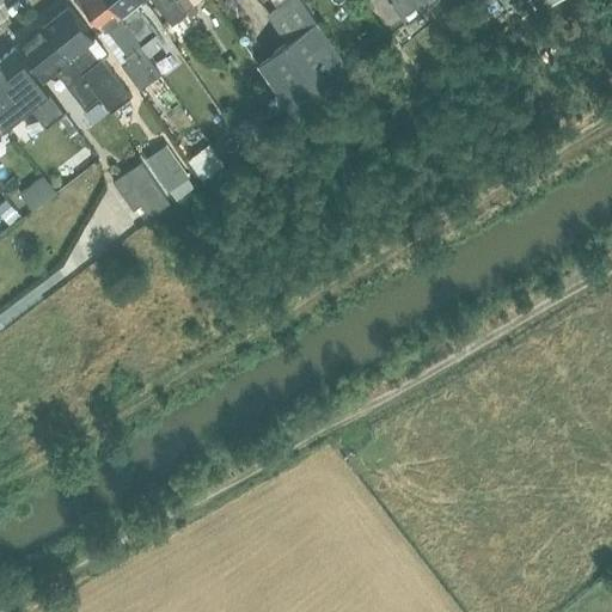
[(145,42),(110,0),(80,0),(104,29),(99,34),(141,87),(160,72),(141,44),(145,42)]
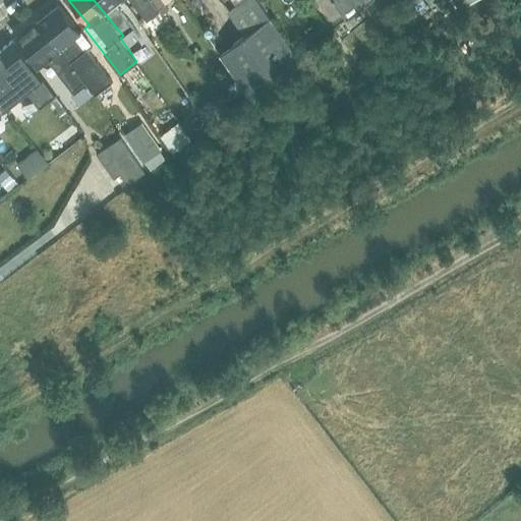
[(115,4),(119,1),(118,0),(94,0),(123,36),(120,38),(136,61),(152,51),(115,4)]
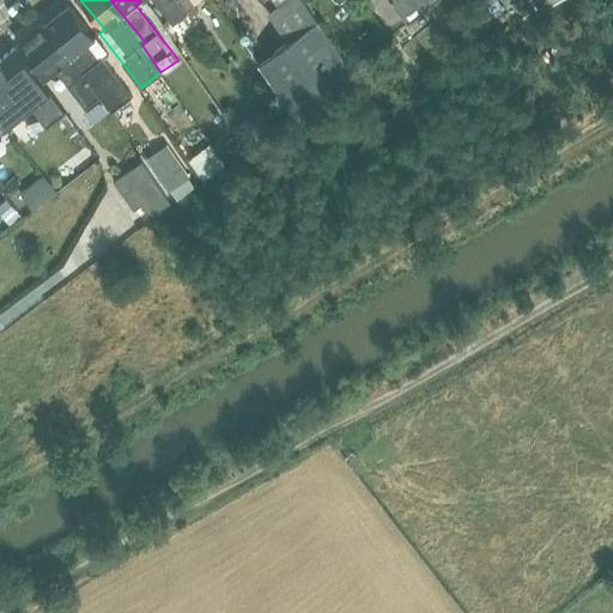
[(184,10),(176,0),(139,0),(140,1),(141,0),(157,0),(173,19),(184,10)]
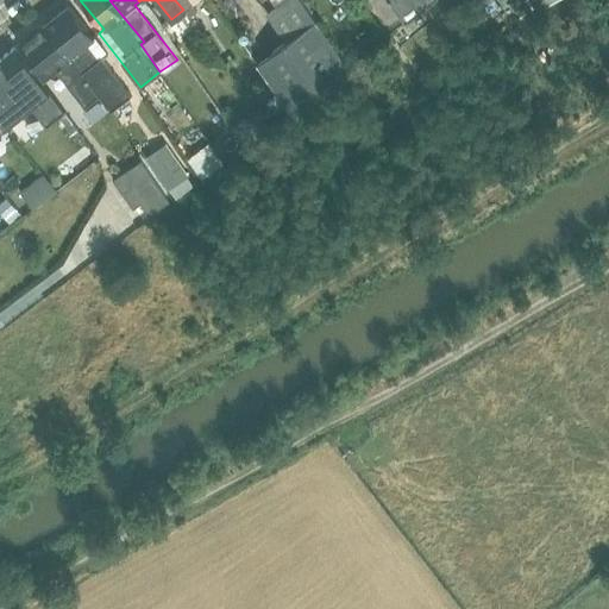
[(189,0),(175,0),(183,10),(186,12),(194,5),(189,0)]
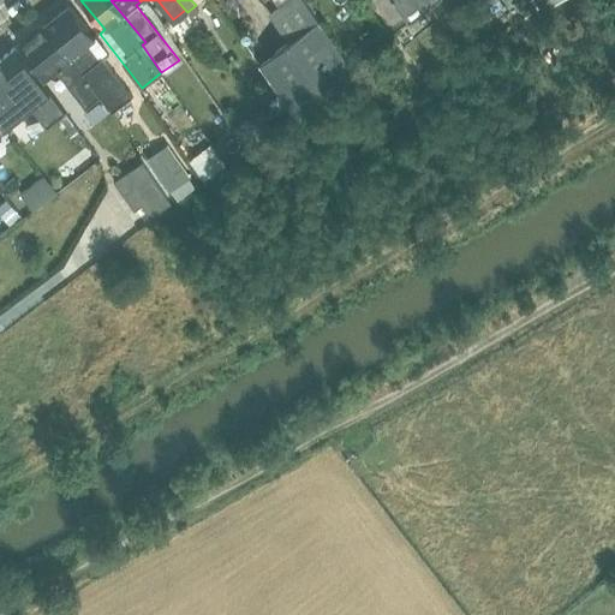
[(274,0),(279,6),(269,12),(290,41),(260,64),(293,113),(312,99),(333,83),(353,69),(321,22),(305,0),(274,0)]
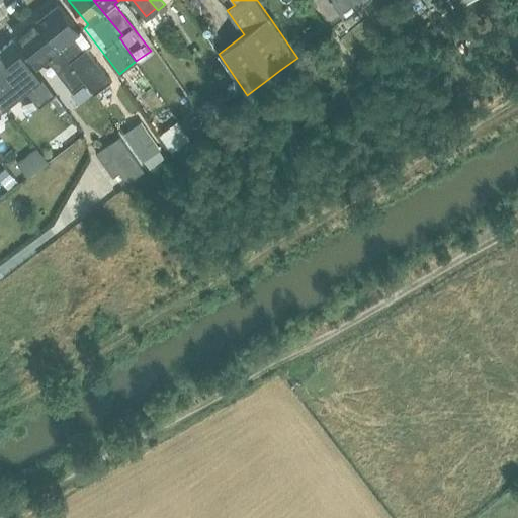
[(257,0),(270,18),(275,13),(266,0),(257,0)]
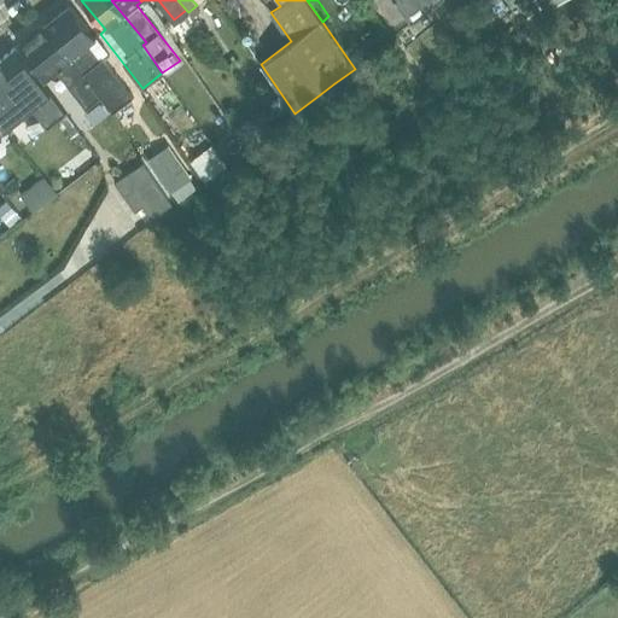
[(441,0),(392,0),(410,24),(441,0)]
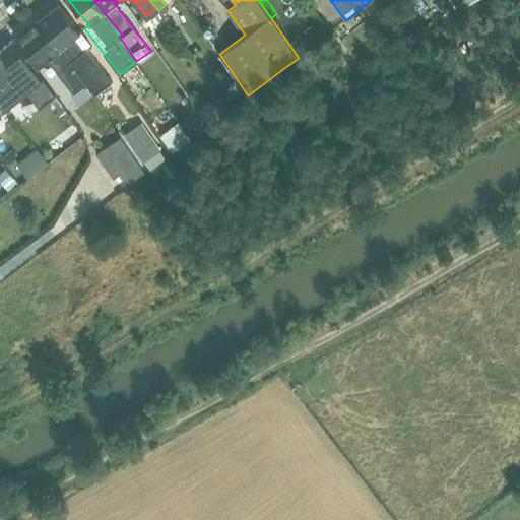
[(87,49),(91,45),(59,4),(39,20),(85,82),(95,93),(112,81),(87,49)]
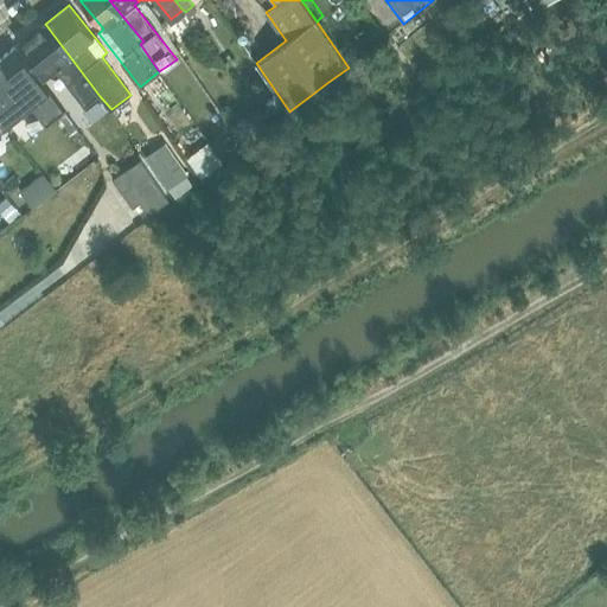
[(100,96),(45,24),(19,44),(46,75),(55,69),(85,107),(100,96)]
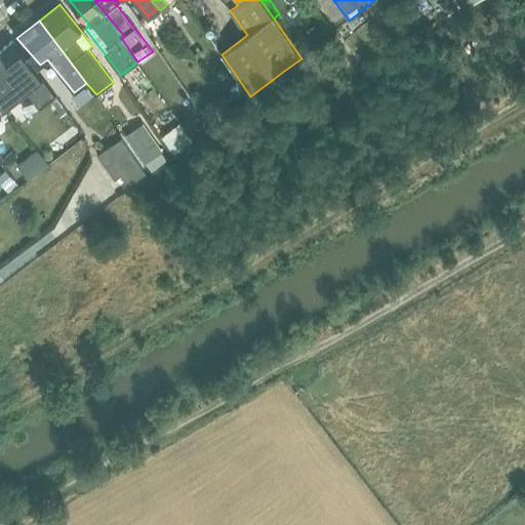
[(40,109),(56,96),(13,40),(0,50),(0,103),(5,109),(27,91),(40,109)]
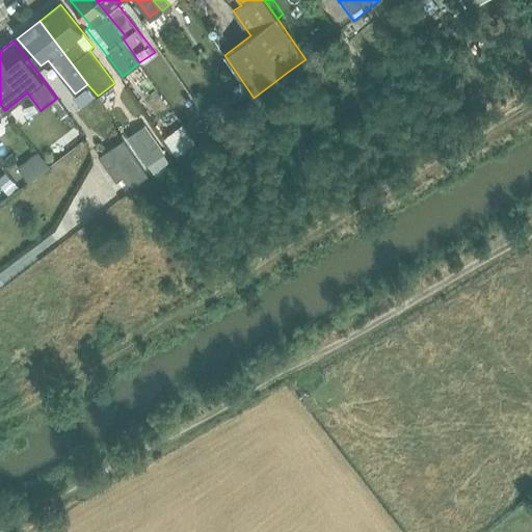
[(300,91),(288,72),(270,85),(284,103),(300,91)]
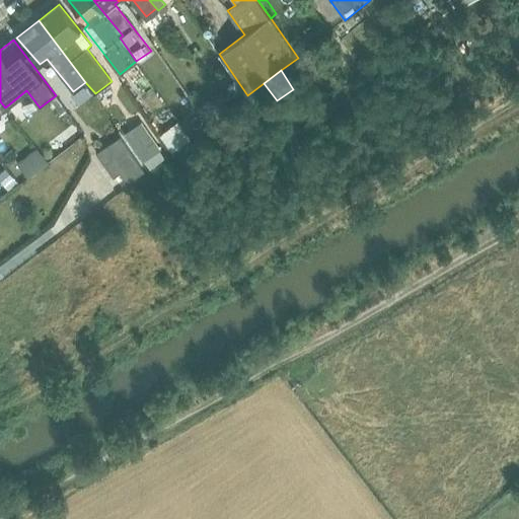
[(225,90),(218,95),(224,103),(244,90),(236,79),(223,88),(225,90)]
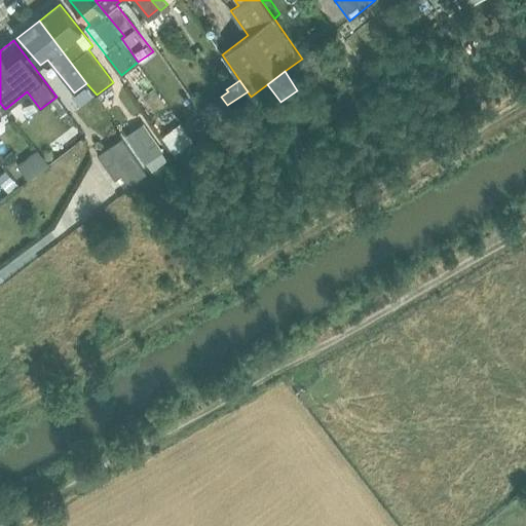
[(220,95),(199,109),(212,126),(232,111),(227,105),(221,97),(220,95)]
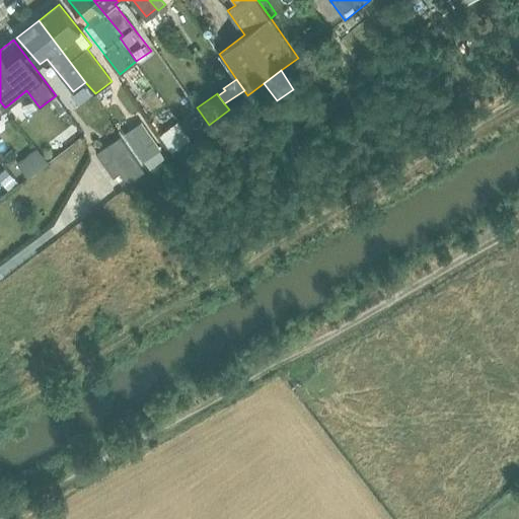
[(246,141),(227,117),(211,130),(229,154),(246,141)]
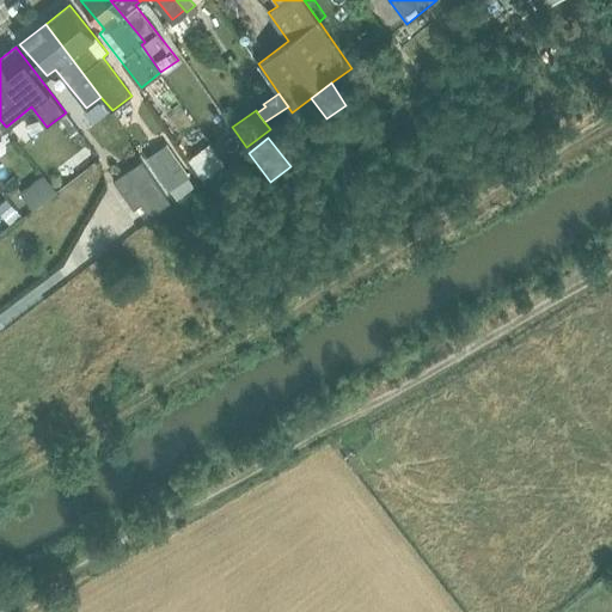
[(167,144),(146,158),(167,190),(189,176),(167,144)]
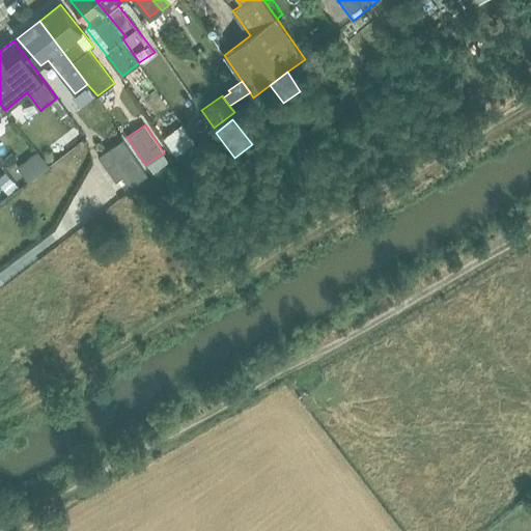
[(189,135),(170,147),(177,155),(195,141),(189,135)]
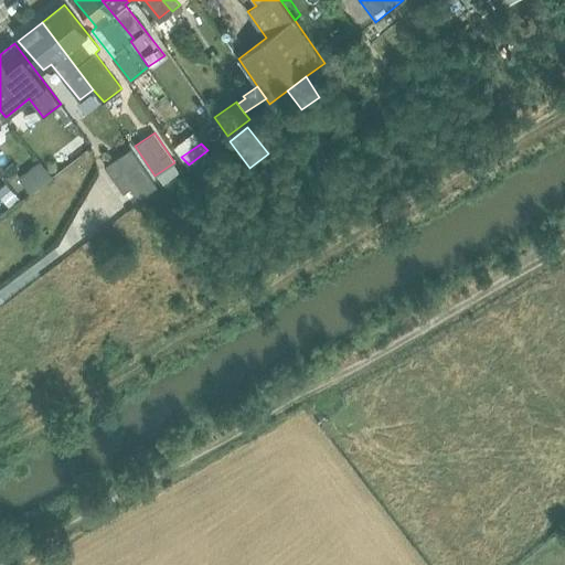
[(131,149),(106,167),(124,193),(130,189),(138,200),(157,187),(131,149)]
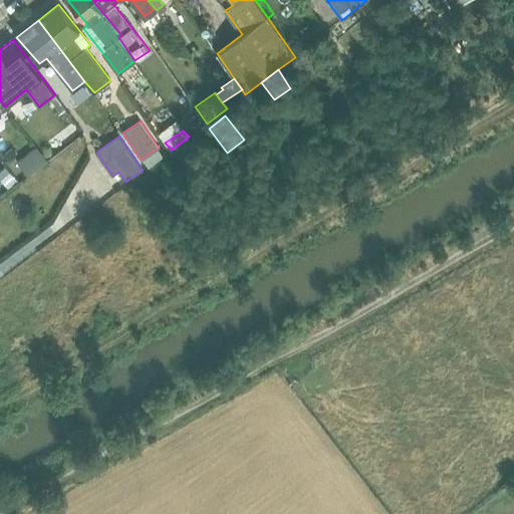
[(36,147),(17,162),(28,177),(47,161),(36,147)]
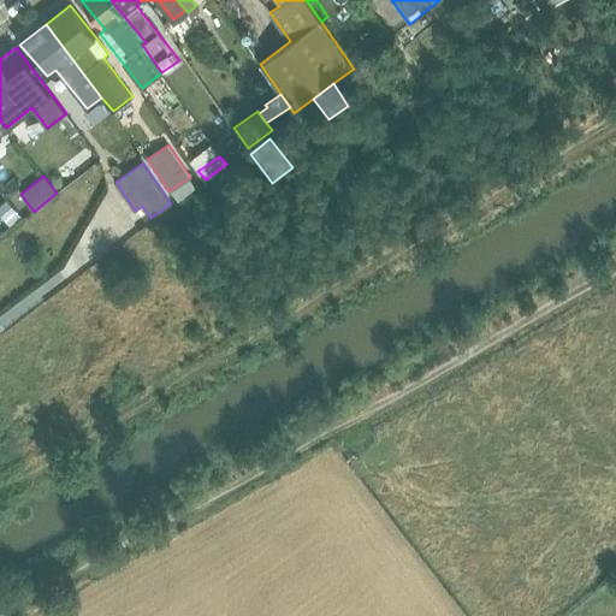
[(22,218),(6,200),(0,205),(0,213),(10,226),(22,218)]
